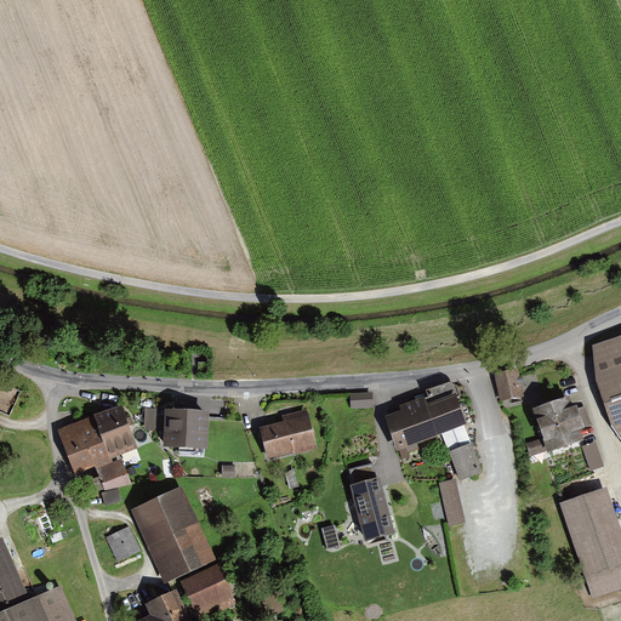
[(620,340),(593,349),(597,383),(610,426),(620,439),(620,340)]
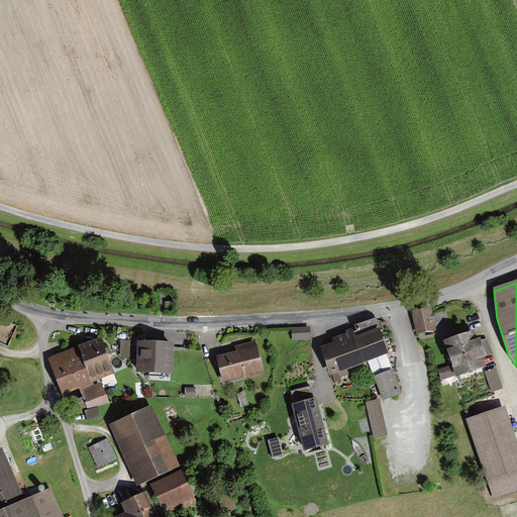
[(414,335),(436,331),(431,309),(410,313),(414,335)]
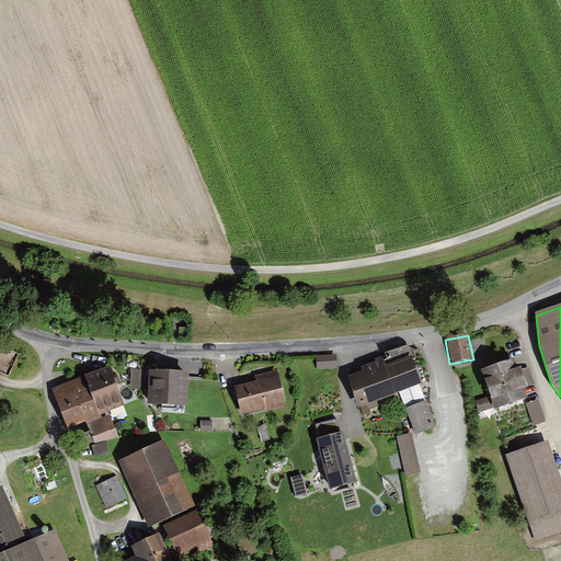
[(363,374),(348,379),(359,408),(400,392),(416,435),(435,427),(419,386),(421,385),(411,359),(414,358),(412,351),(405,347),(386,355),(388,359),(362,369),(363,374)]
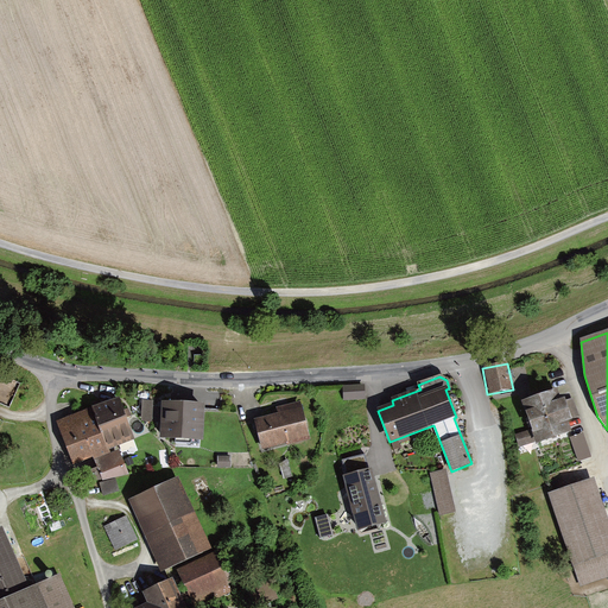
[(346,400),(366,400),(366,388),(344,388),(346,400)]
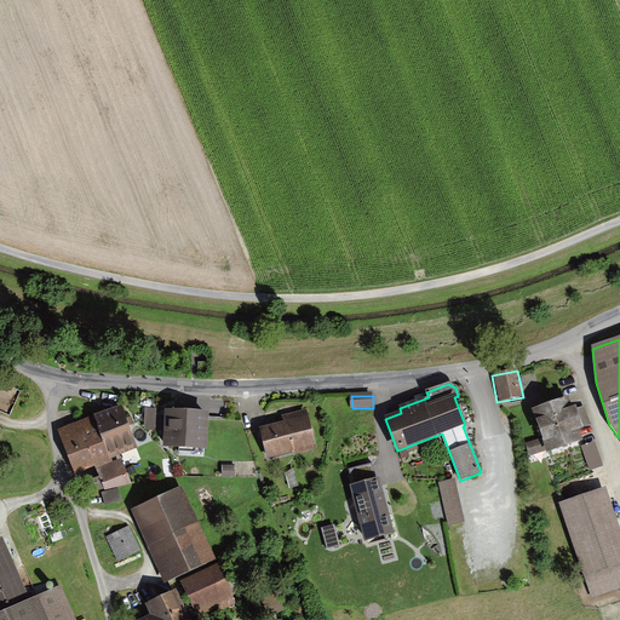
[(549,453),(578,443),(575,436),(583,434),(578,419),(575,412),(568,414),(564,402),(534,411),(544,441),(527,446),(529,455),(547,449),(549,453)]
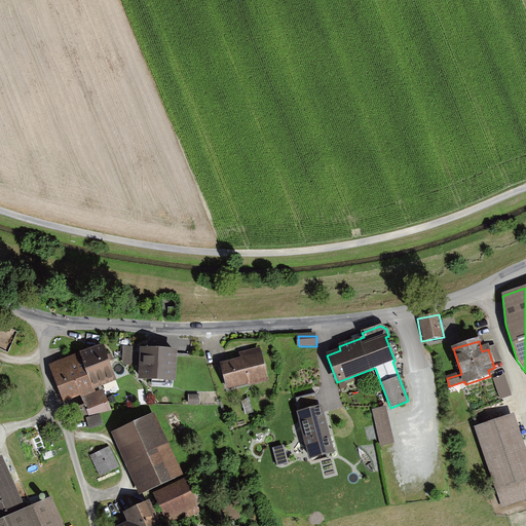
[(108,360),(103,345),(49,366),(64,403),(80,397),(82,400),(97,393),(96,390),(117,382),(108,360)]
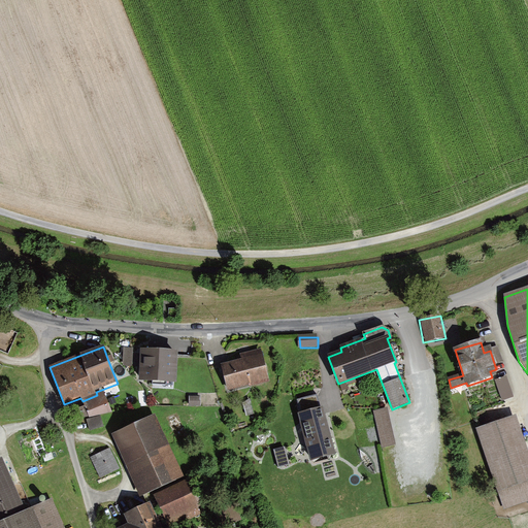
[(124,366),(133,366),(133,349),(124,349),(124,366)]
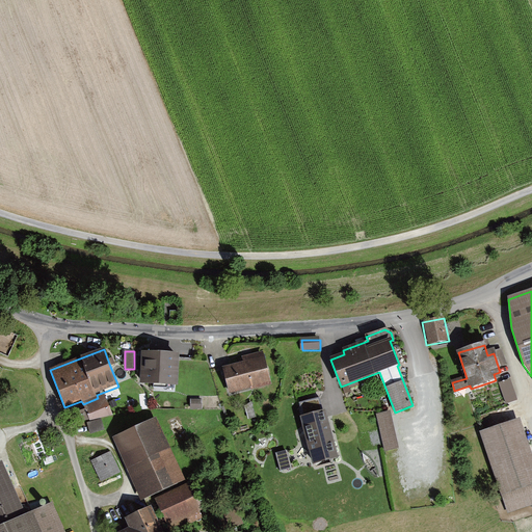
[(224,375),(230,395),(250,390),(251,391),(272,386),(264,351),(241,357),(242,364),(222,368),(224,375)]
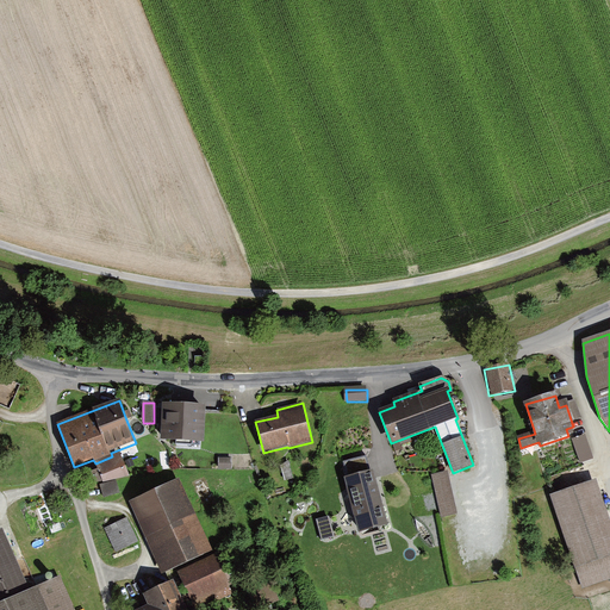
[(206,408),(163,405),(161,441),(204,443),(206,408)]
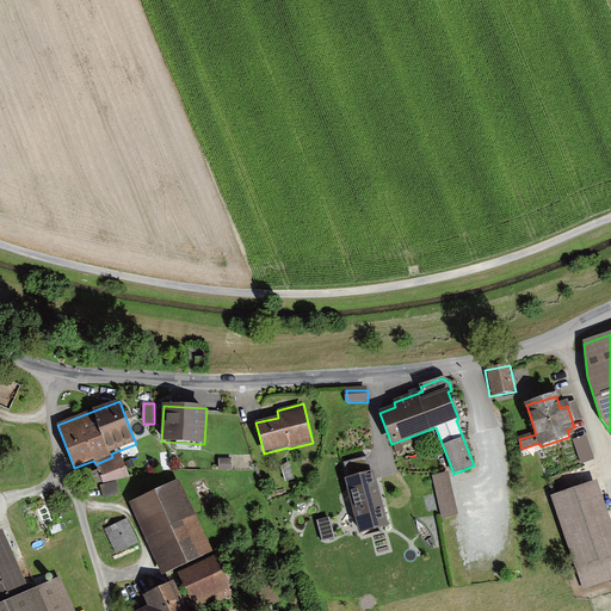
[(580,462),(594,460),(591,438),(575,440),(580,462)]
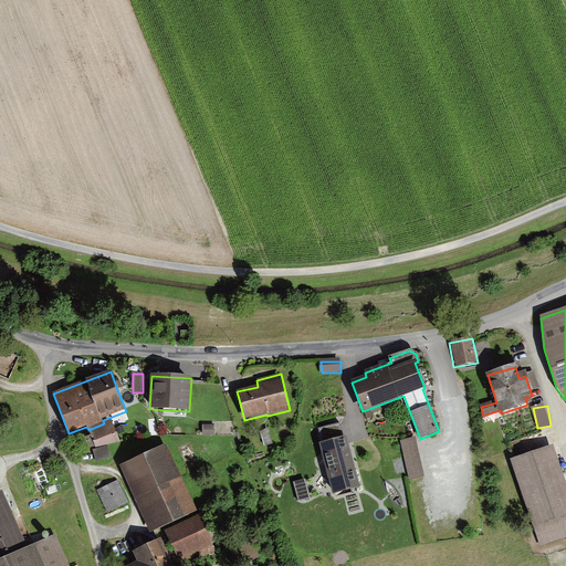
[(96,449),(121,443),(112,421),(104,423),(88,430),(96,449)]
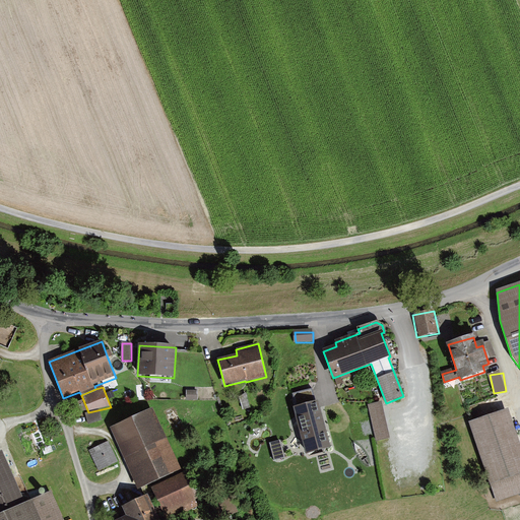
[(294,408),(307,456),(332,450),(319,401),(317,401),(313,389),(294,395),(297,407),(294,408)]
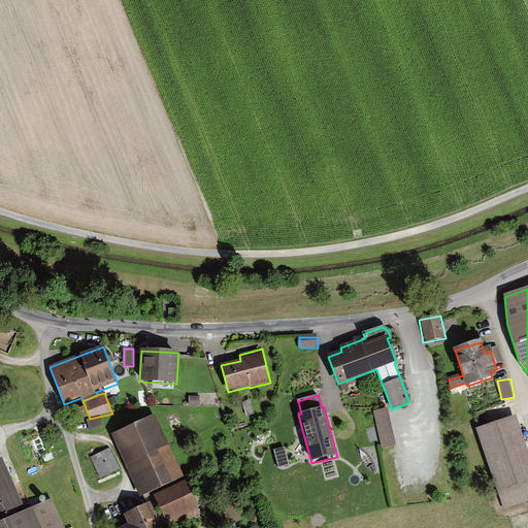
[(201,397),(190,396),(189,405),(200,405),(201,397)]
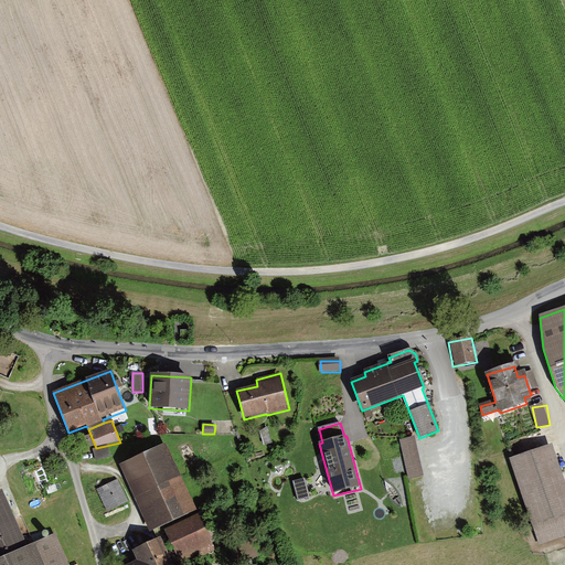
[(260,432),(265,446),(272,444),(267,427),(260,432)]
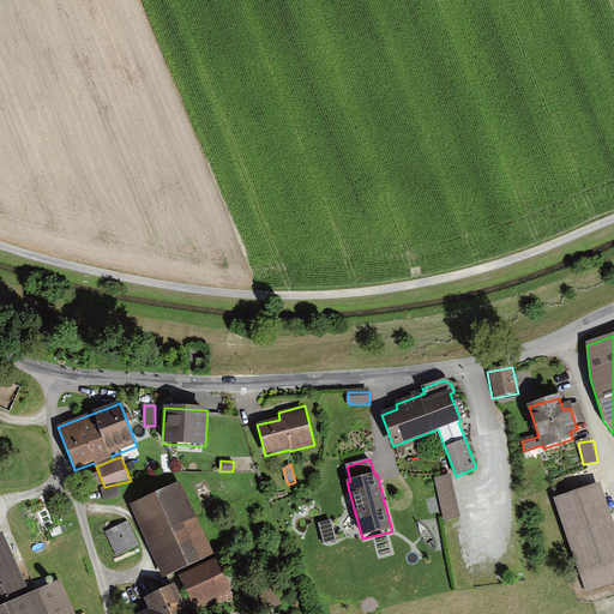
[(450,475),(434,479),(445,522),(461,517),(450,475)]
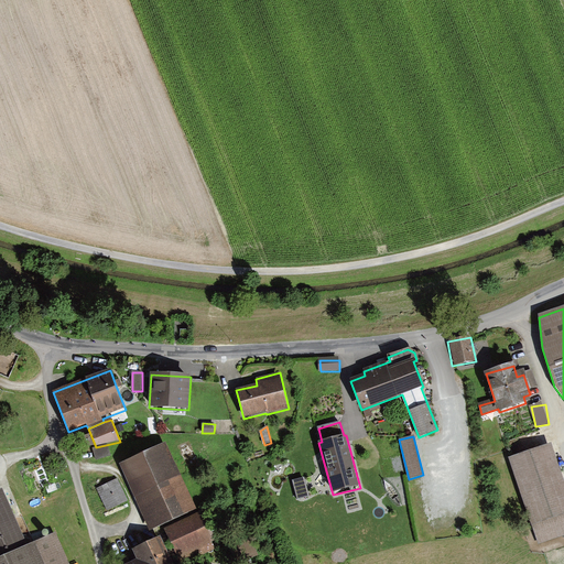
[(196,510),(165,444),(118,465),(149,532),(196,510)]
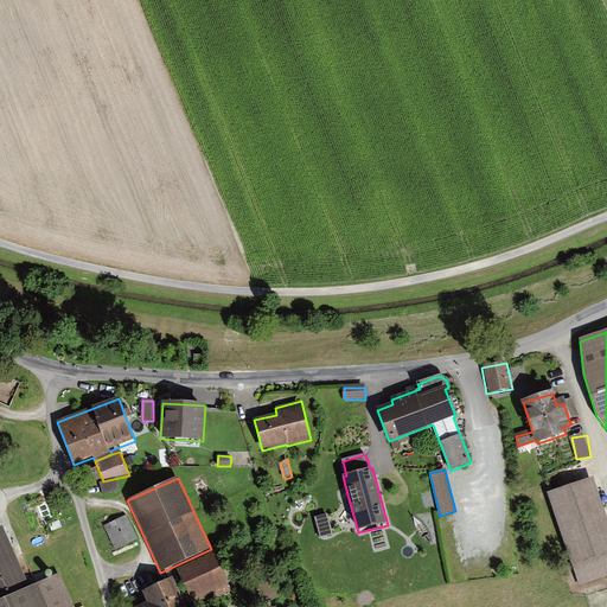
[(606,522),(592,479),(548,494),(580,586),(606,576),(606,522)]
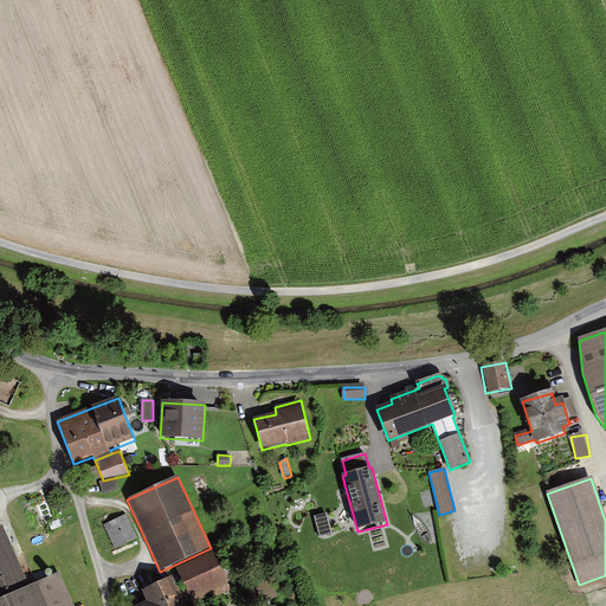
[(126,515),(104,526),(116,549),(137,539),(126,515)]
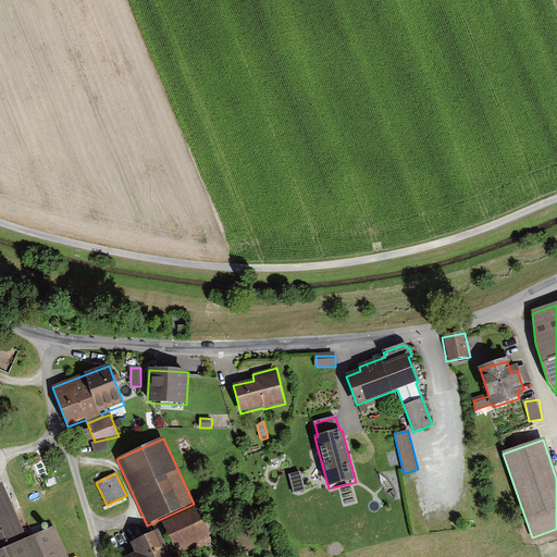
[(300,473),(289,475),(295,493),(305,491),(300,473)]
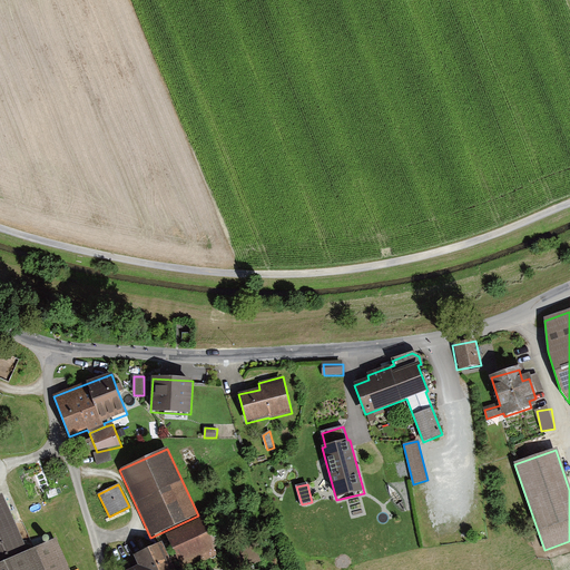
[(0,569),(69,569),(56,539),(28,551),(2,493),(0,494),(0,569)]
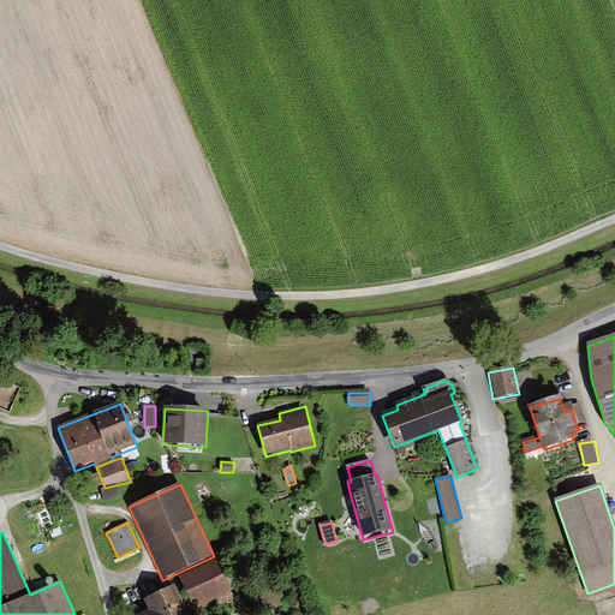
[(220,559),(179,578),(196,614),(201,614),(237,599),(233,591),(234,591),(220,559)]
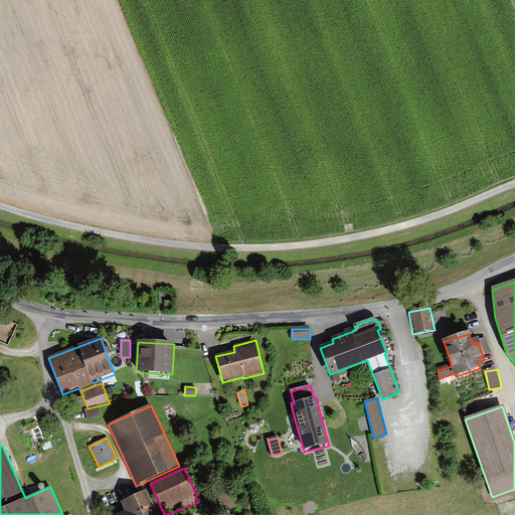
[(156,514),(152,505),(146,492),(121,503),(125,513),(121,514),(156,514)]
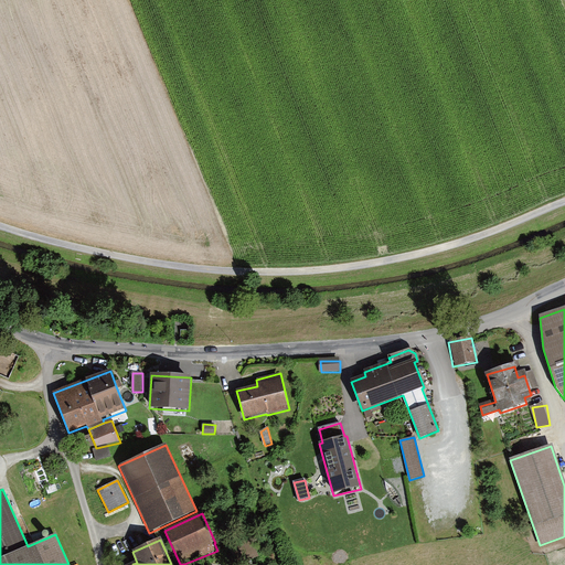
All buildings are outlined.
